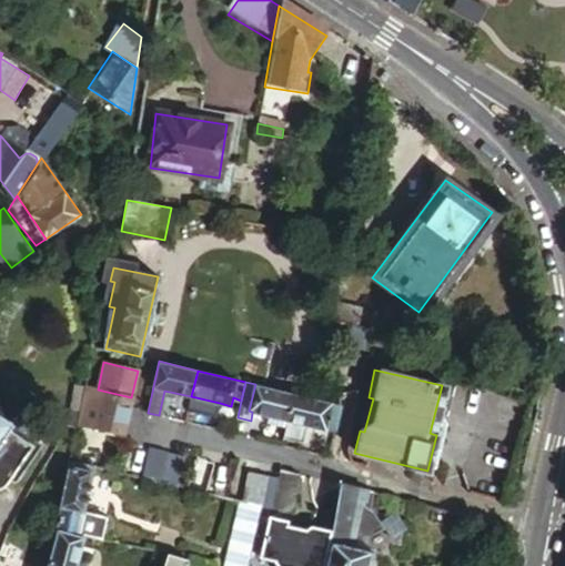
[(294,394),(255,384),(249,411),(252,412),(272,416),(271,423),(286,427),(294,394)]
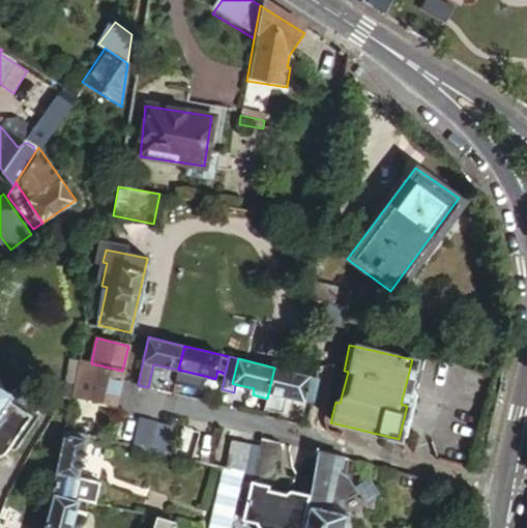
[(82,362),(76,396),(115,405),(122,371),(91,363),(82,362)]
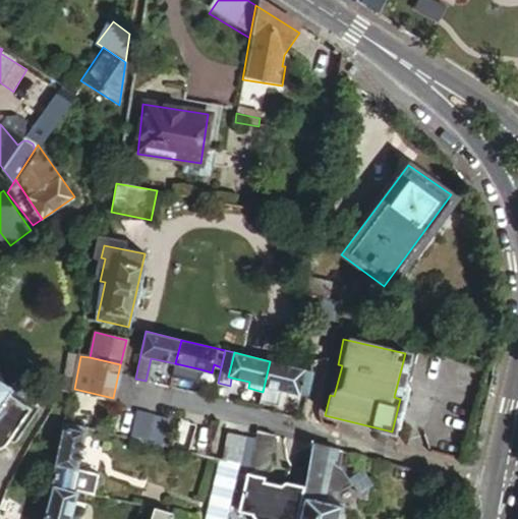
[(313,371),(270,361),(263,392),(262,398),(277,402),(280,390),(307,396),(313,371)]
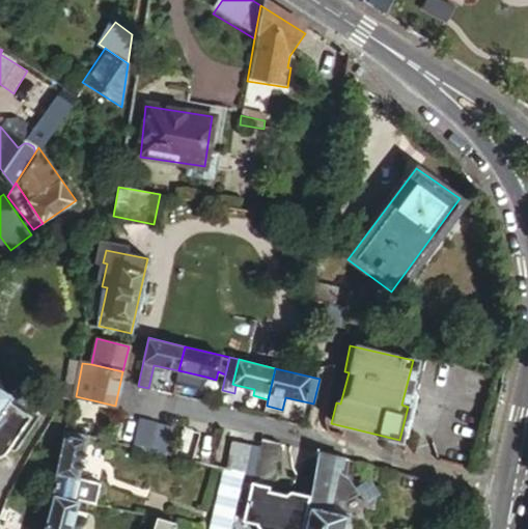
[(202,390),(205,377),(178,370),(176,384),(202,390)]
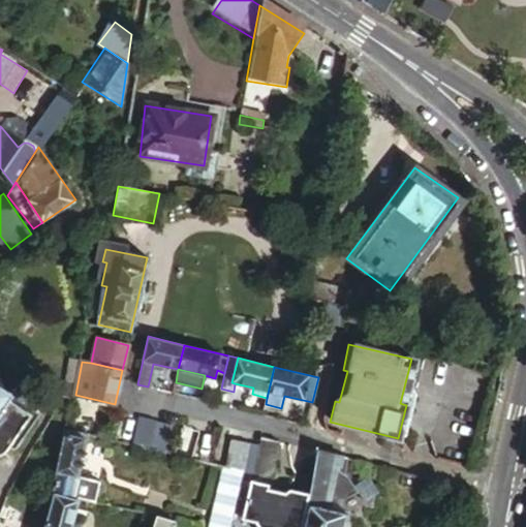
[(10,389),(0,381),(0,456),(2,455),(7,452),(18,434),(27,439),(40,416),(31,411),(42,393),(17,377),(10,389)]
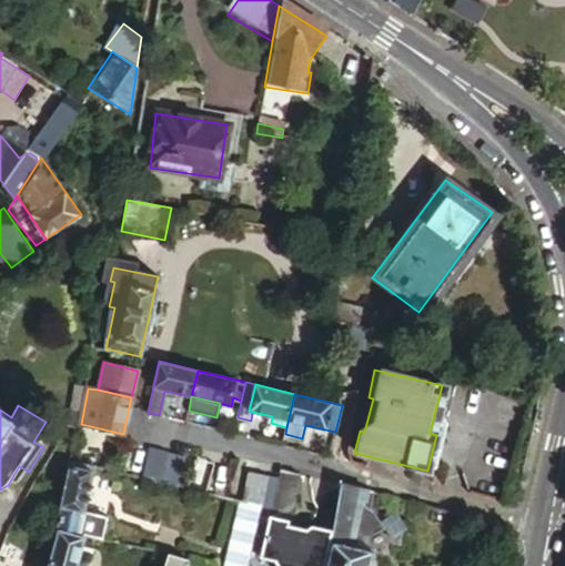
[(179,485),(185,454),(150,446),(143,476),(179,485)]
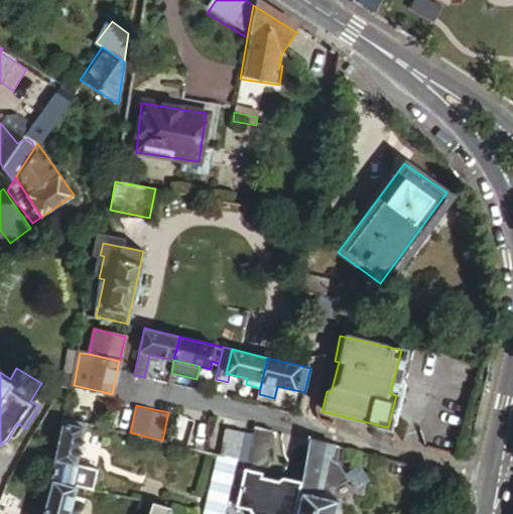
[(87,422),(67,417),(53,478),(75,482),(79,465),(87,422)]
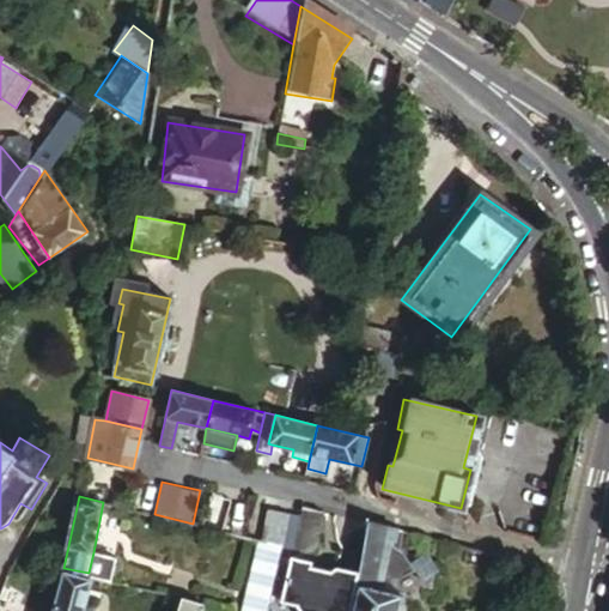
[(213,502),(207,527),(225,531),(230,506),(213,502)]
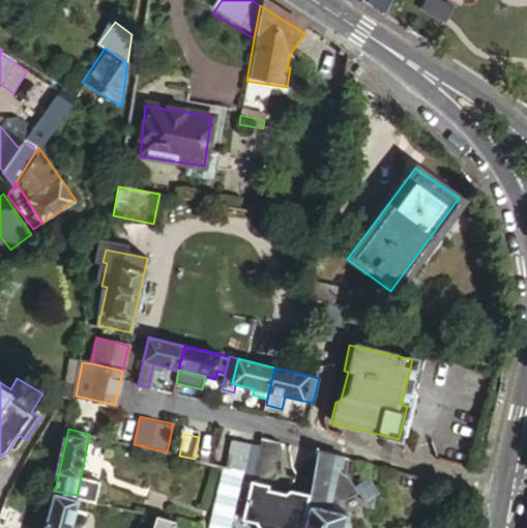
[(282,441),(263,436),(254,473),(273,478),(282,441)]
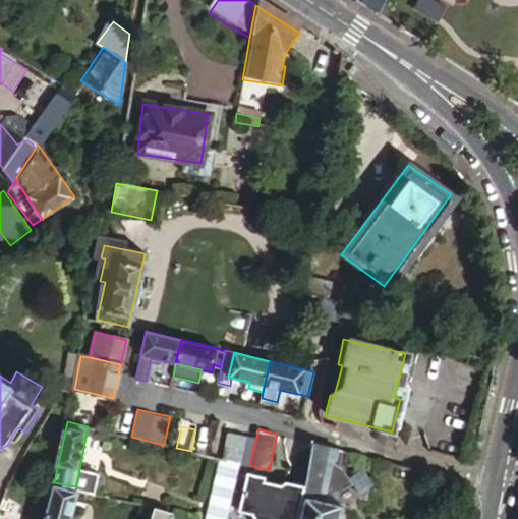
[(226,431),(220,458),(240,463),(246,437),(226,431)]
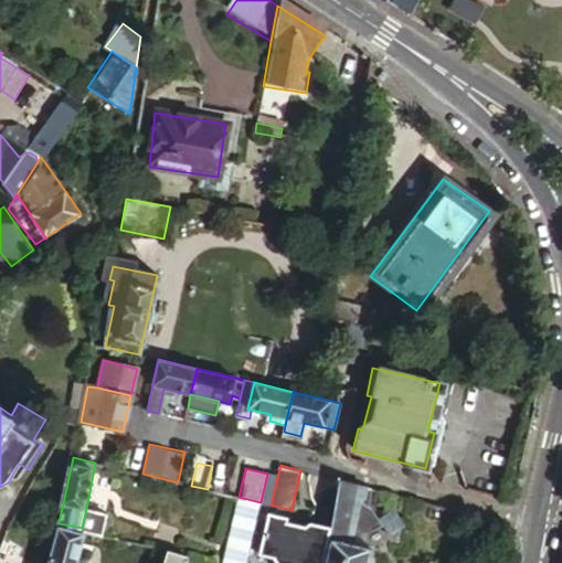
[(364,562),(369,544),(348,539),(351,527),(352,524),(347,522),(356,484),(339,479),(329,527),(320,562),(364,562)]
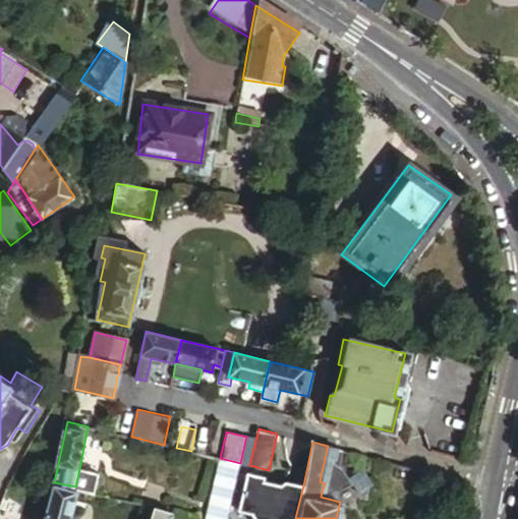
[(344,450),(328,446),(320,481),(325,483),(324,485),(337,488),(350,482),(341,462),(344,450)]
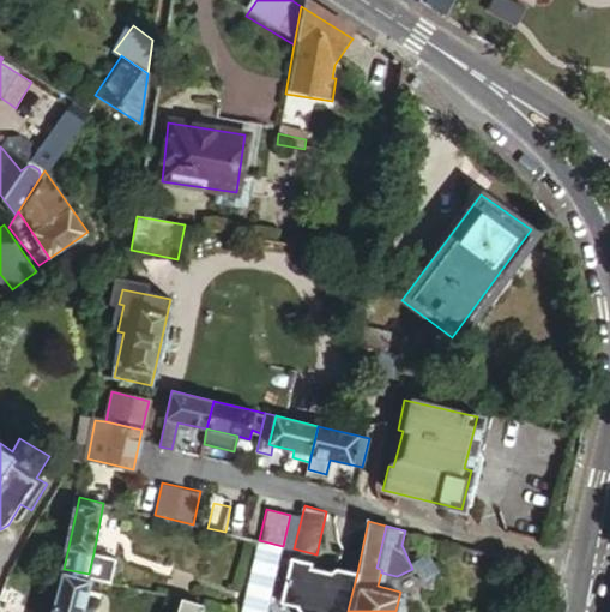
[(259,540),(241,611),(266,611),(283,546),(259,540)]
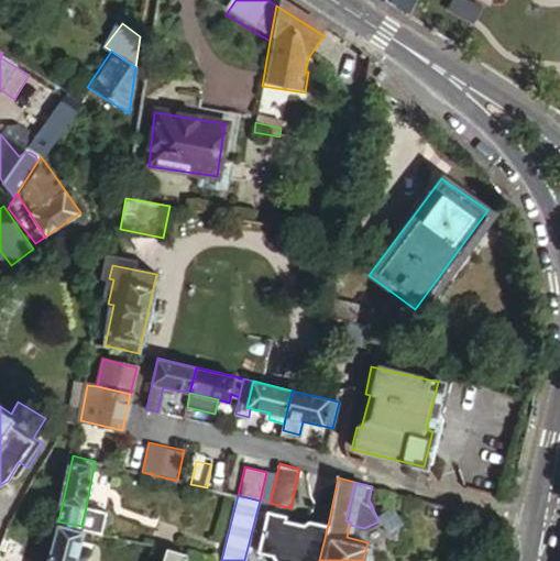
[(91,509),(86,507),(81,526),(87,528),(105,531),(112,527),(114,517),(106,507),(96,505),(91,509)]
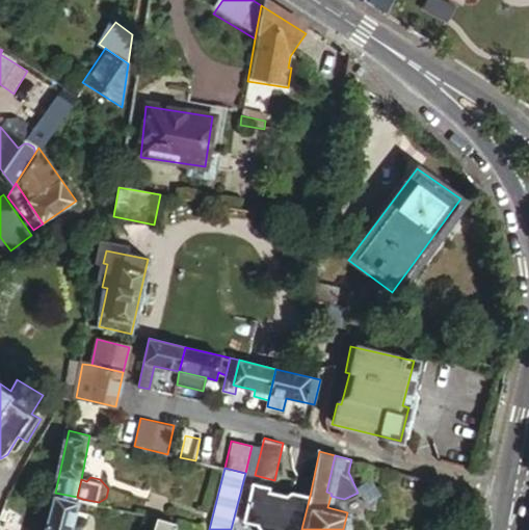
[(301,529),(310,496),(290,492),(284,497),(268,493),(269,487),(252,483),(242,522),(254,524),(257,529),(301,529)]
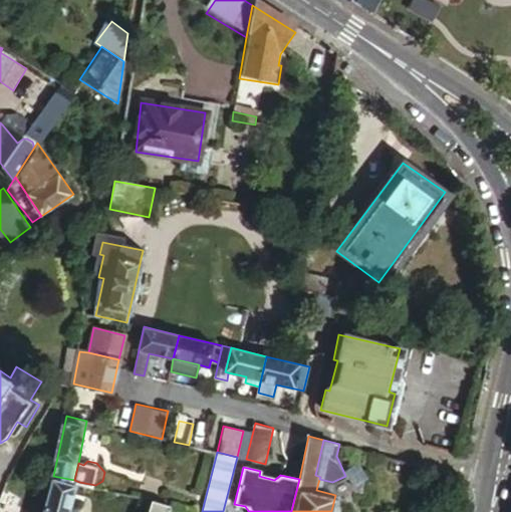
[(74,480),(53,476),(45,511),(71,511),(79,482),(74,480)]
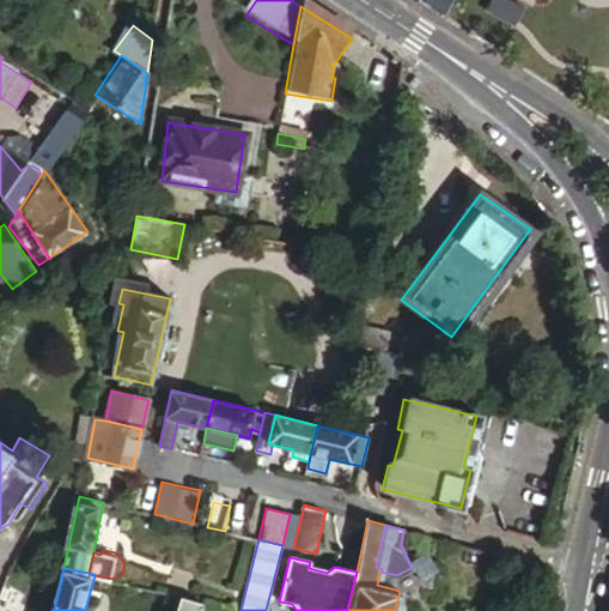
[(154,610),(158,597),(117,587),(113,605),(135,610),(154,610)]
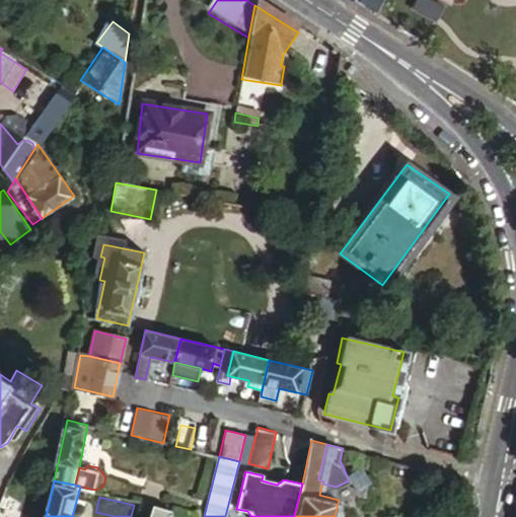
[(170,516),(172,510),(154,504),(151,515),(156,516),(170,516)]
